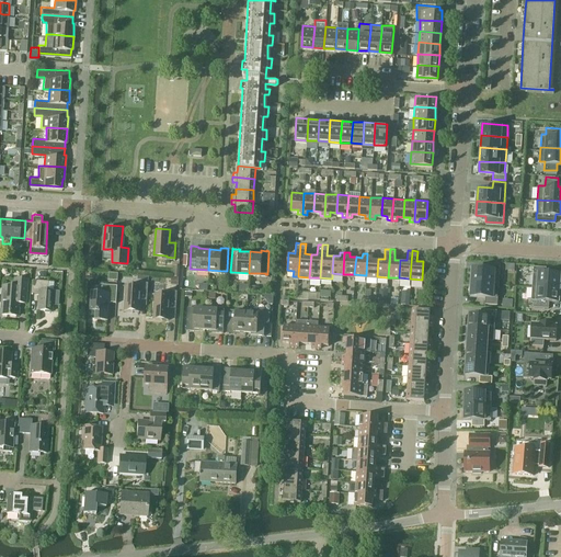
[(367,253),(366,275),(377,276),(378,259),(371,258),(373,254),(367,253)]
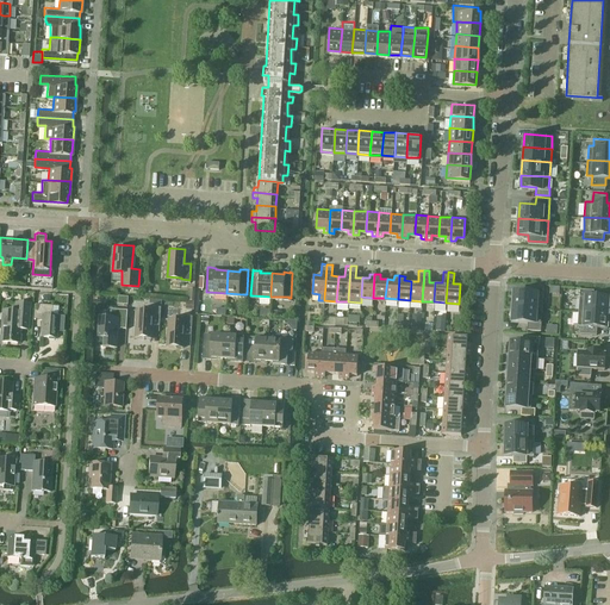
[(512,288),(511,304),(542,306),(543,285),(530,284),(530,289),(512,288)]
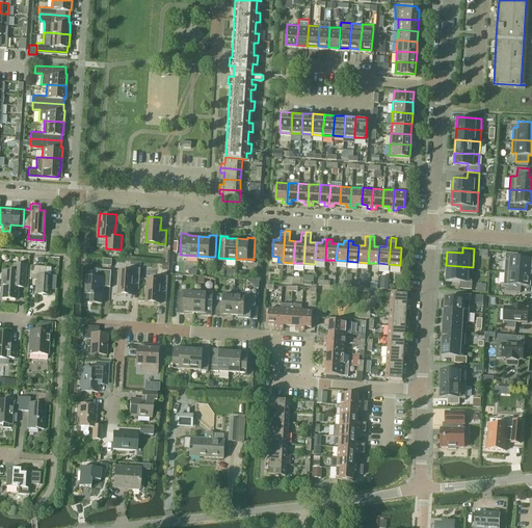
[(504,269),(530,271),(531,257),(517,256),(517,251),(506,249),(504,269)]
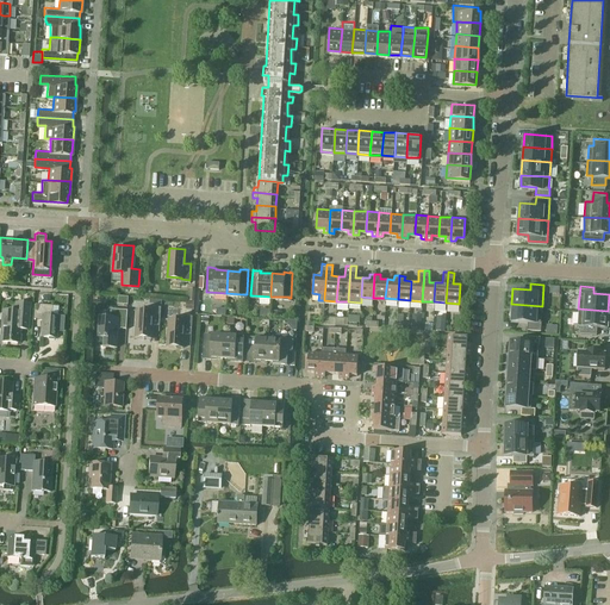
[(0,337),(0,338),(18,340),(19,326),(27,328),(30,301),(14,300),(14,309),(2,307),(0,337)]
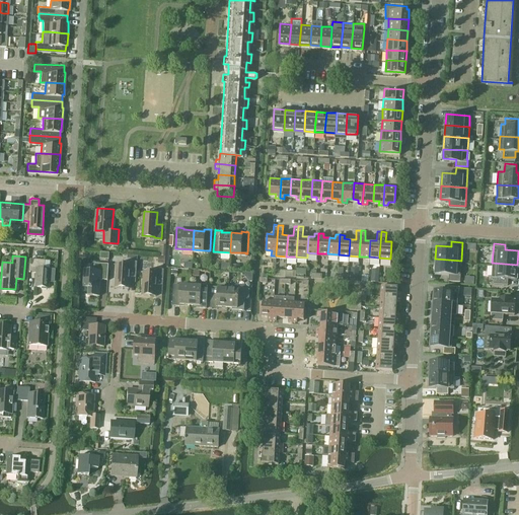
[(44,266),(45,258),(29,256),(28,270),(35,270),(34,284),(41,285),(41,286),(46,286),(46,285),(48,285),(49,267),(44,266)]
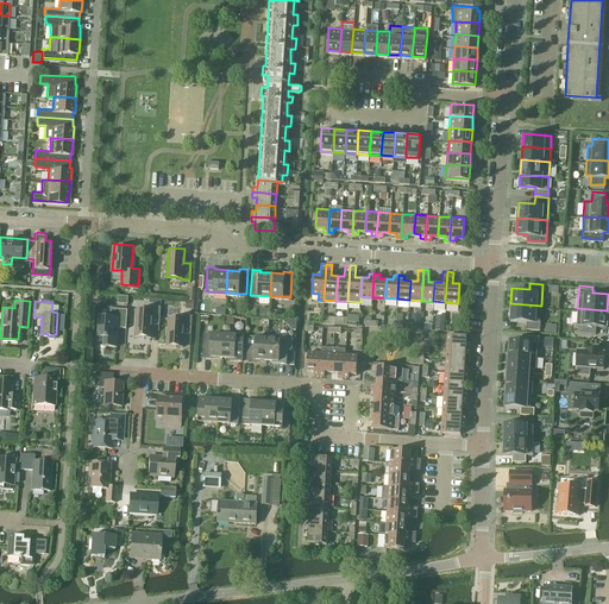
[(138,306),(136,334),(150,335),(151,321),(159,322),(161,304),(152,303),(152,307),(138,306)]
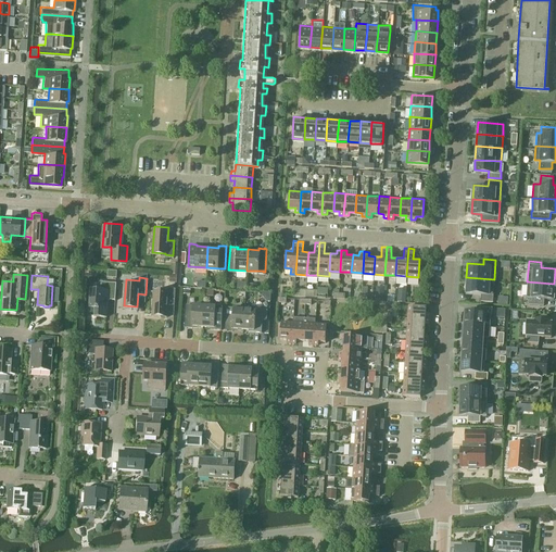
[(466,277),(466,290),(481,291),(481,298),(492,299),(494,279),(466,277)]
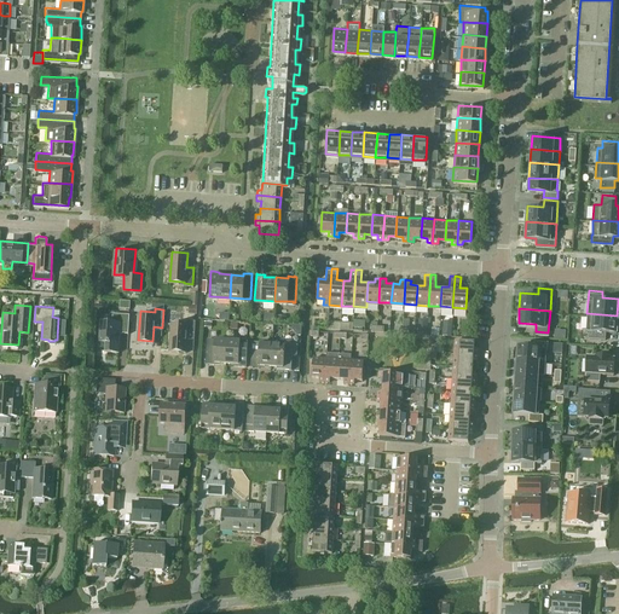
[(102,319),(100,340),(108,340),(106,349),(119,349),(119,336),(117,335),(119,330),(128,331),(129,312),(113,311),(111,320),(102,319)]
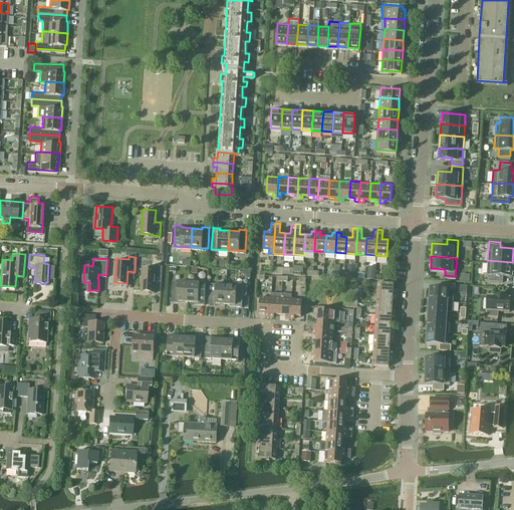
[(511,275),(512,262),(487,260),(487,272),(489,272),(488,279),(502,280),(503,275),(511,275)]
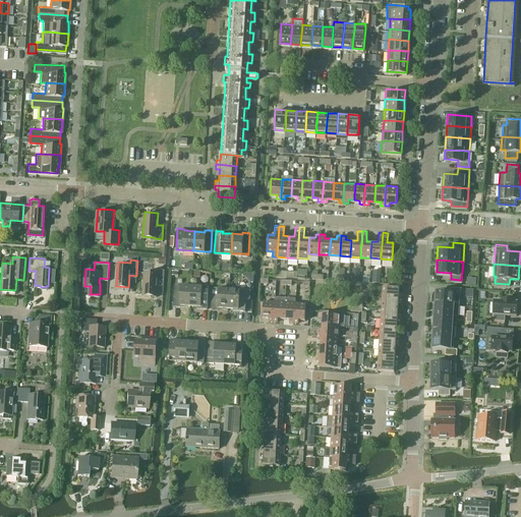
[(145,270),(142,294),(156,295),(157,283),(163,283),(164,268),(157,268),(157,271),(145,270)]
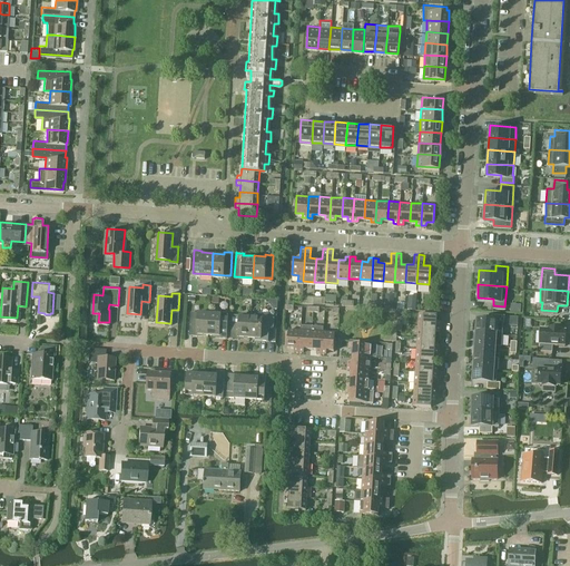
[(197,332),(207,332),(209,311),(193,310),(190,310),(188,333),(190,333),(197,333),(197,332)]
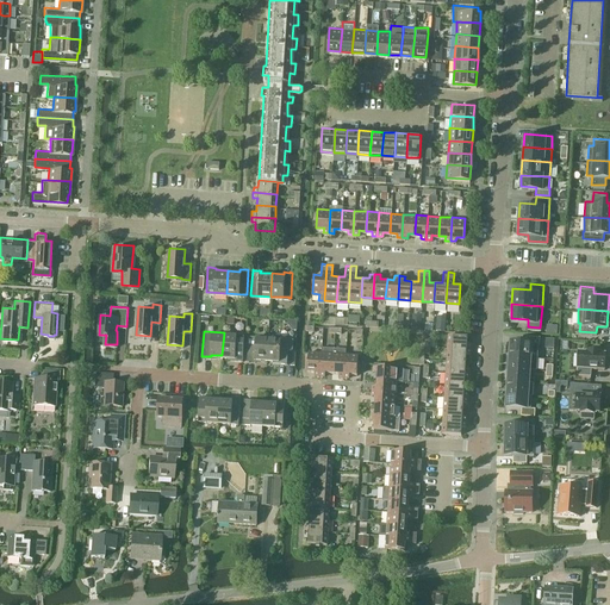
[(224,332),(222,355),(234,356),(234,359),(240,359),(242,359),(244,334),(241,334),(224,332)]
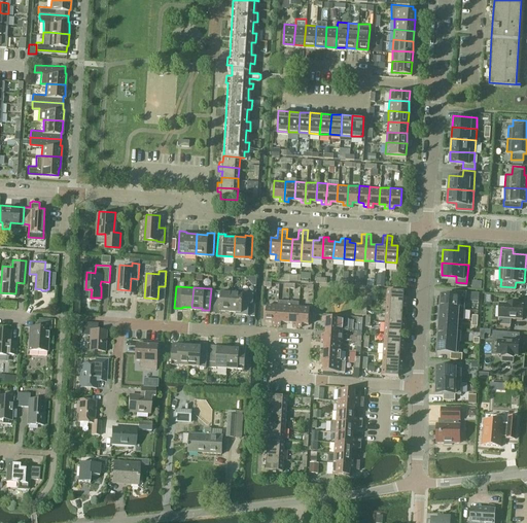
[(387,287),(386,299),(407,300),(407,295),(403,295),(403,288),(387,287)]
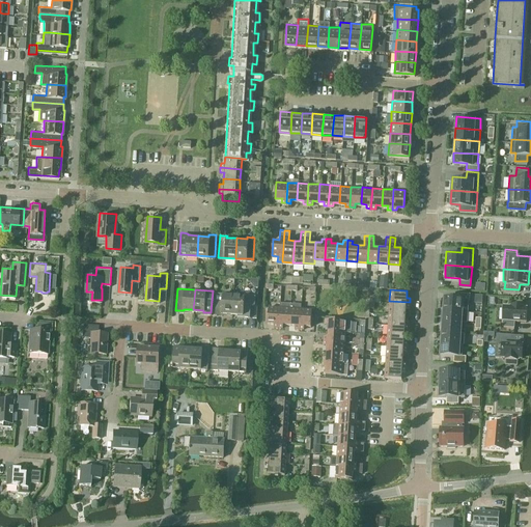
[(222,311),(232,312),(233,292),(218,292),(218,290),(216,290),(215,312),(217,313),(217,312),(222,313),(222,311)]
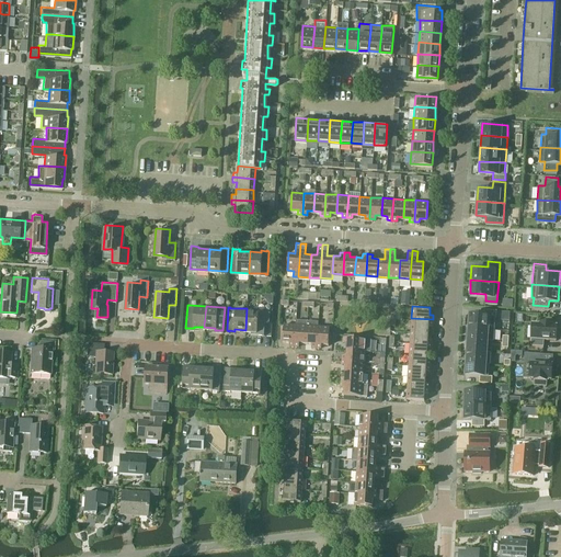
[(469,313),(468,325),(488,327),(494,327),(495,315),(496,307),(483,307),(483,313),(469,313)]
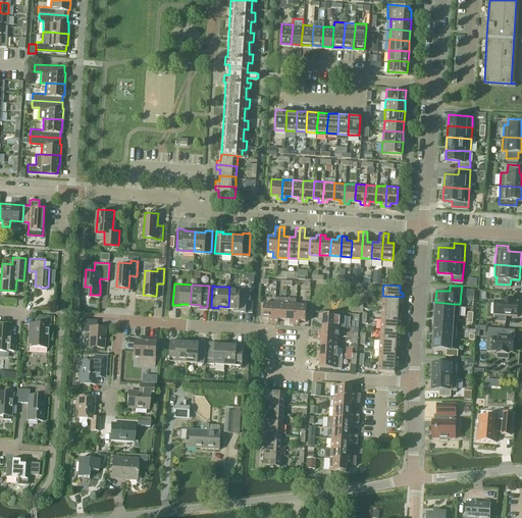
[(229,287),(228,307),(238,307),(238,309),(244,309),(245,310),(247,288),(245,288),(229,287)]
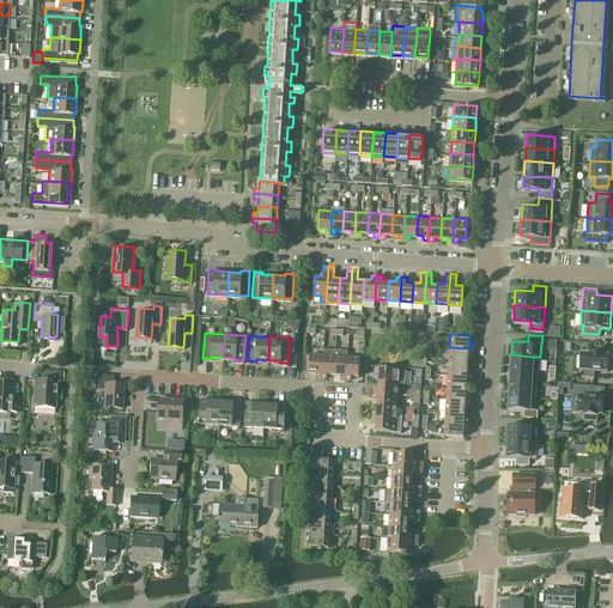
[(322,352),(321,376),(326,377),(327,372),(333,372),(335,347),(323,346),(322,352)]
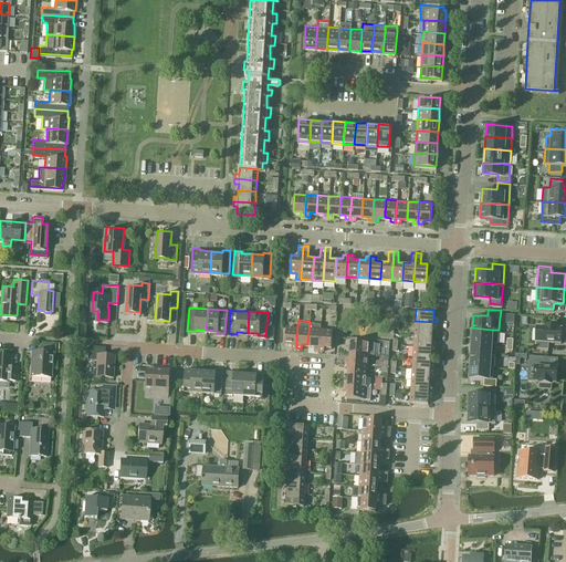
[(310,321),(307,344),(314,345),(314,349),(318,350),(321,322),(310,321)]
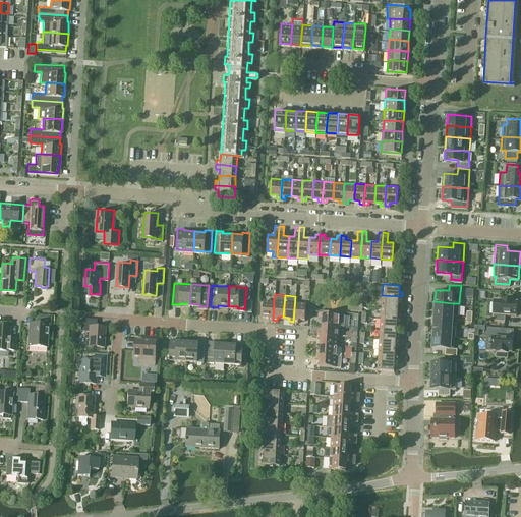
[(382,295),(382,305),(398,306),(398,301),(402,301),(402,296),(382,295)]
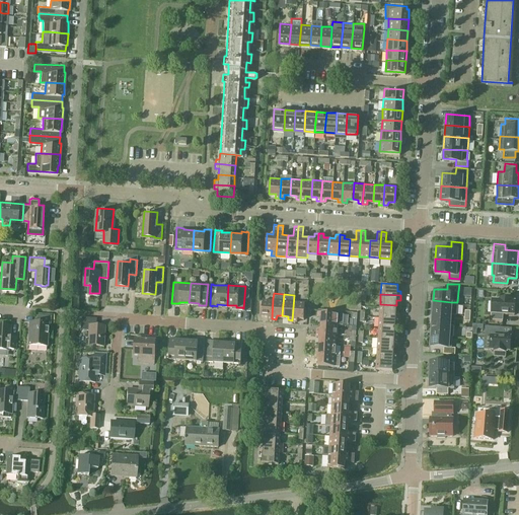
[(294,295),(292,320),(297,320),(297,316),(303,317),(305,300),(294,300),(294,295)]
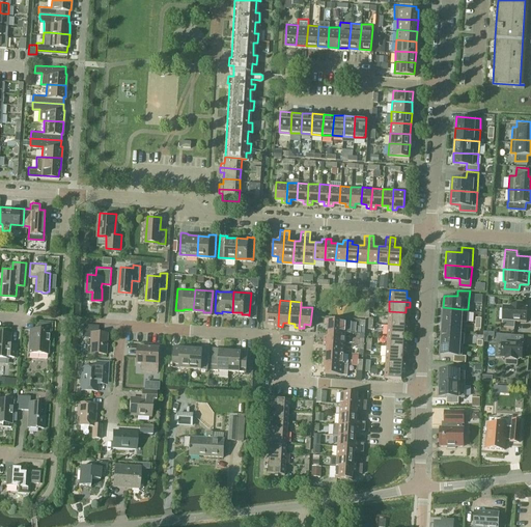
[(503,304),(502,319),(503,319),(502,324),(514,325),(514,319),(526,320),(527,305),(523,305),(510,304),(503,304)]
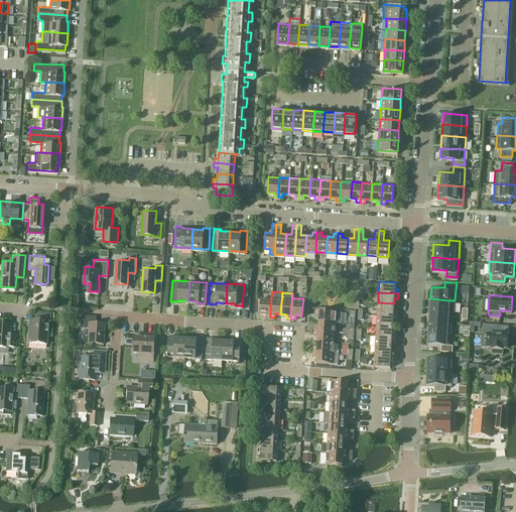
[(261,296),(259,312),(266,312),(266,316),(270,316),(271,296),(261,296)]
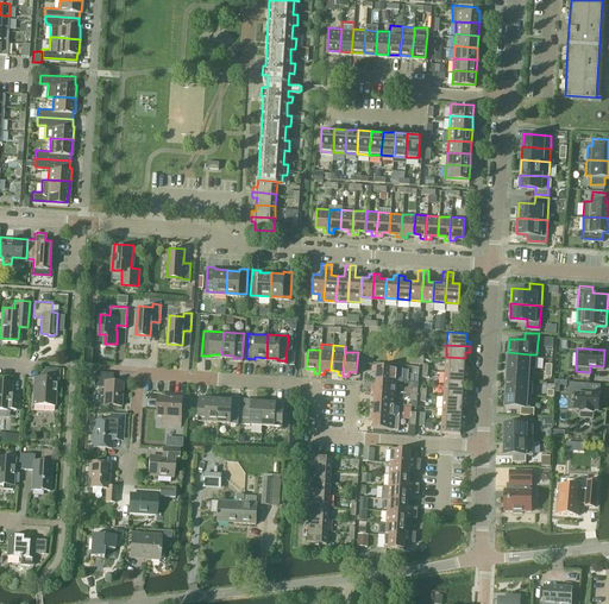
[(508,352),(508,365),(528,366),(535,366),(535,354),(529,354),(508,352)]
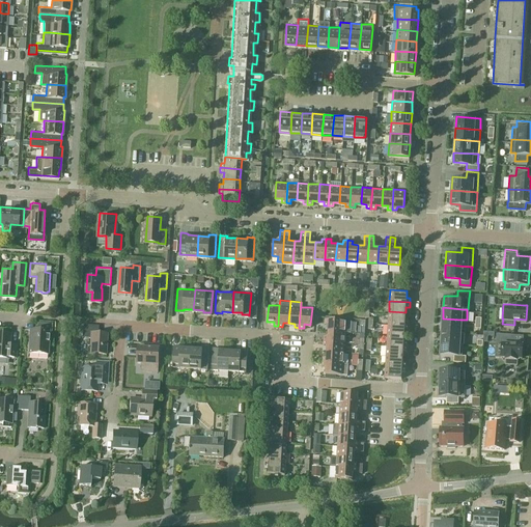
[(389,311),(388,322),(409,324),(409,319),(404,319),(406,312),(389,311)]
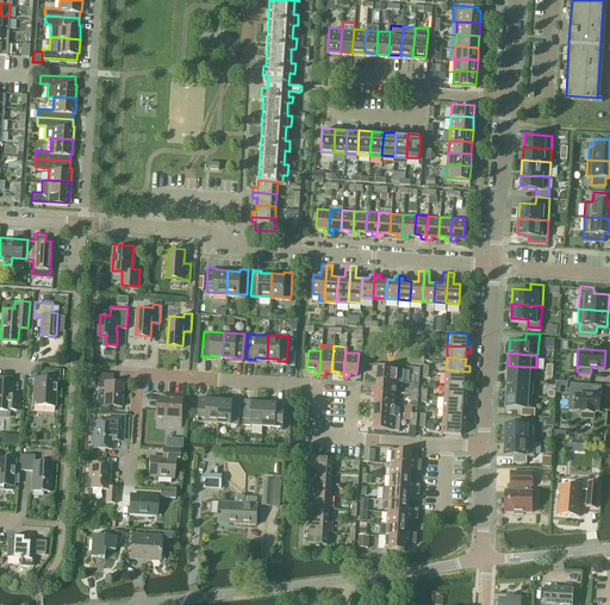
[(377,370),(377,378),(396,379),(396,378),(403,378),(403,366),(394,366),(394,362),(385,361),(385,365),(373,365),(373,370),(377,370)]
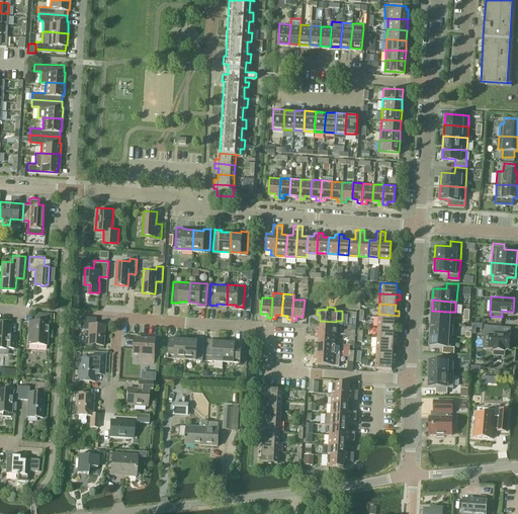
[(432,311),(431,321),(448,323),(449,312),(432,311)]
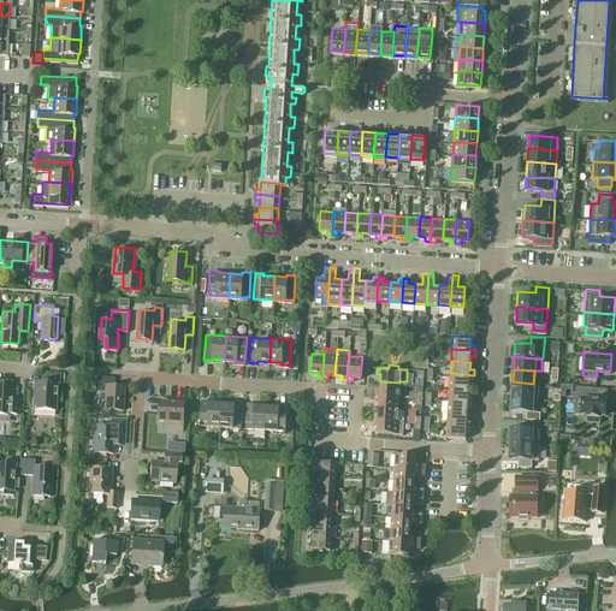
[(43,379),(35,379),(33,407),(54,408),(57,381),(60,381),(60,372),(43,371),(43,379)]
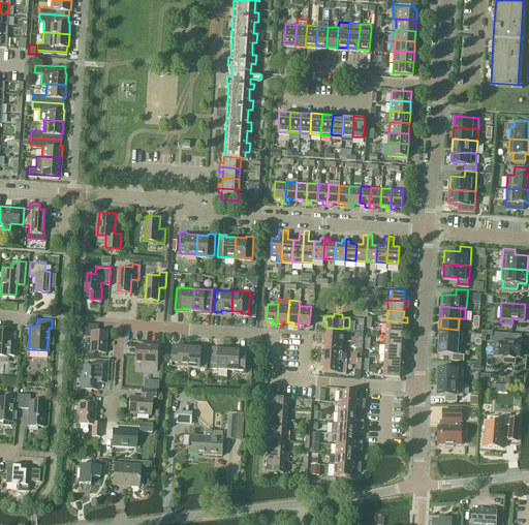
[(90,333),(89,349),(105,350),(106,330),(97,329),(97,321),(83,320),(82,332),(90,333)]
